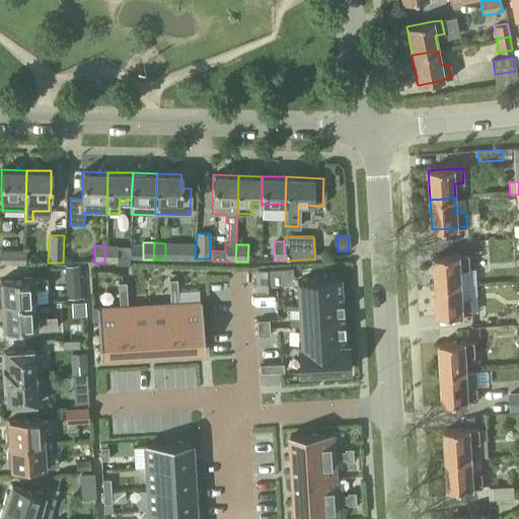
[(105,245),(104,263),(117,263),(118,245),(105,245)]
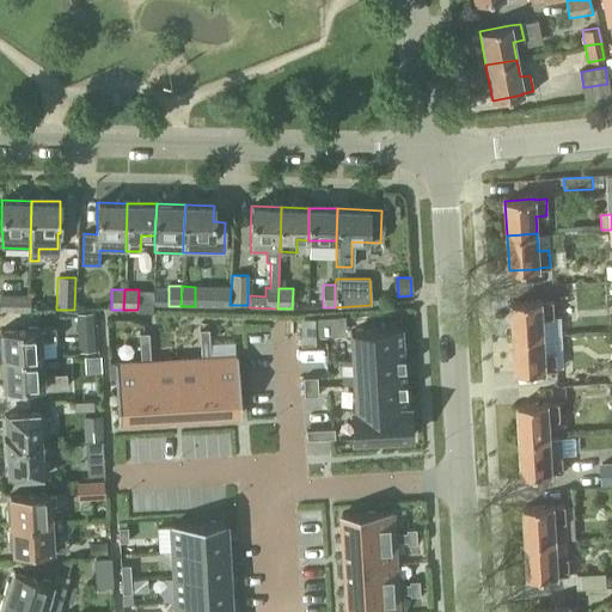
[(0,312),(30,313),(30,295),(0,294),(0,312)]
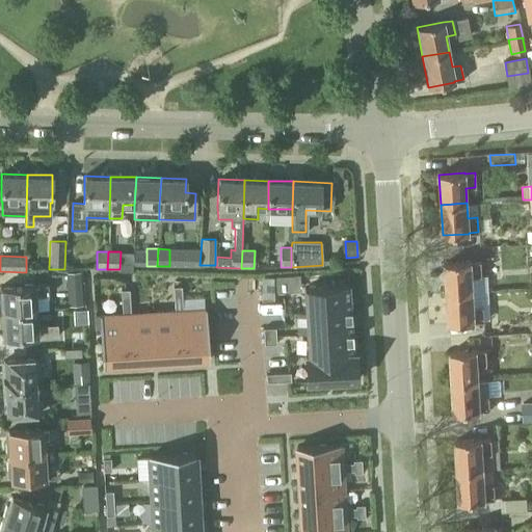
[(445,263),(446,293),(473,291),(472,276),(481,275),(480,261),(471,262),(471,261),(445,263)]
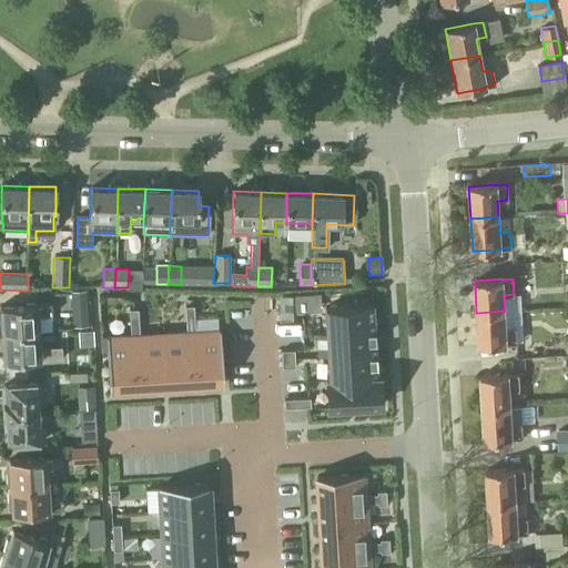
[(71,291),(72,306),(87,306),(85,291),(71,291)]
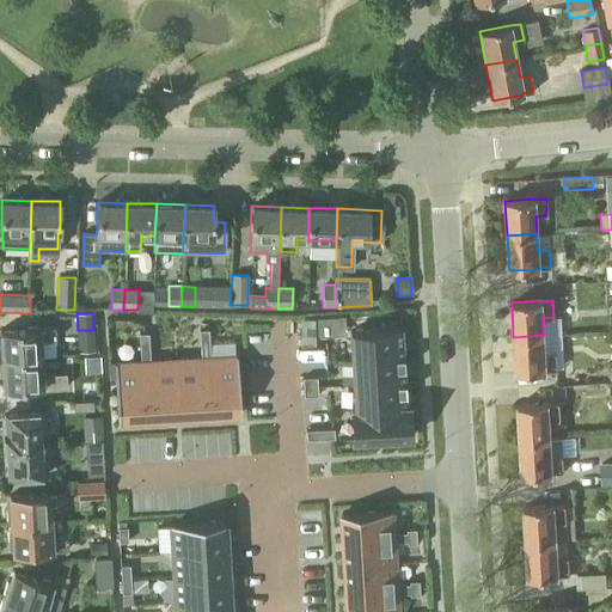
[(0,332),(0,342),(1,361),(40,359),(40,342),(55,342),(54,328),(26,329),(28,331),(0,332)]
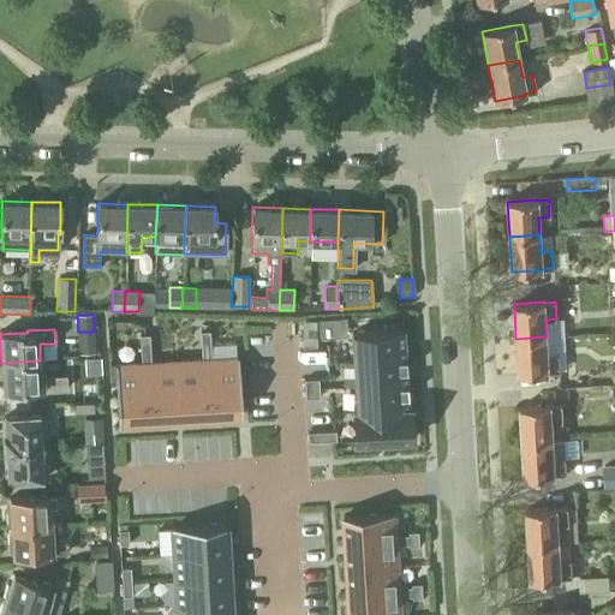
[(201,332),(201,346),(210,346),(210,332),(201,332)]
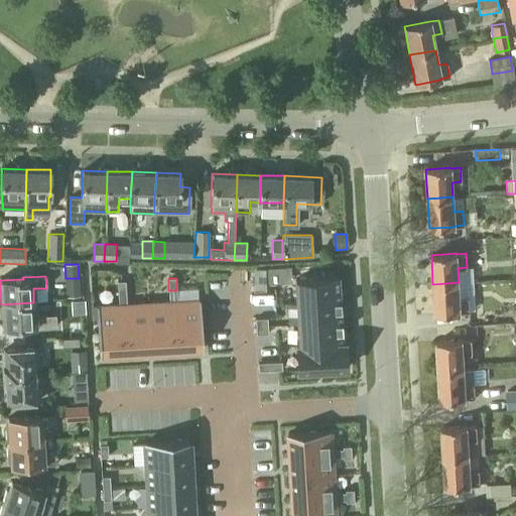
[(295,280),(296,303),(340,300),(338,278),(295,280)]
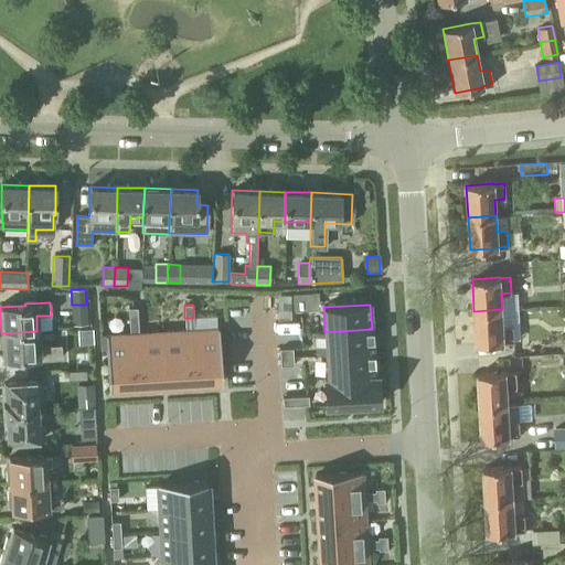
[(129,321),(138,321),(137,308),(128,308),(129,321)]
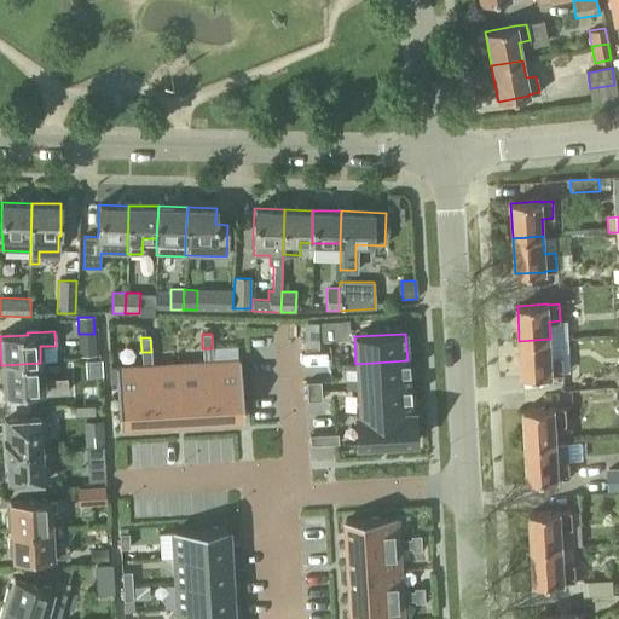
[(550,357),(550,339),(519,341),(521,376),(551,375),(551,374),(563,372),(562,356),(550,357)]
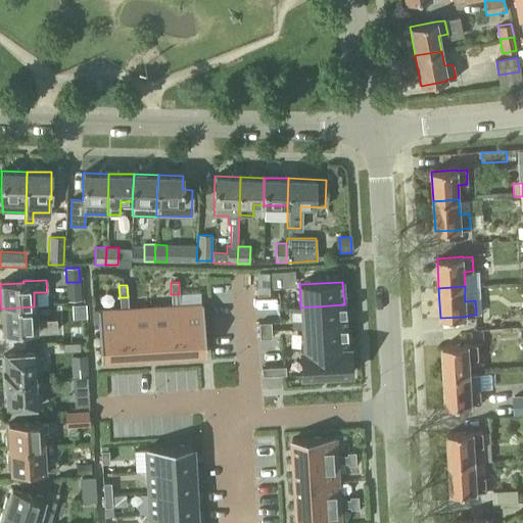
[(267,295),(267,287),(254,288),(254,296),(267,295)]
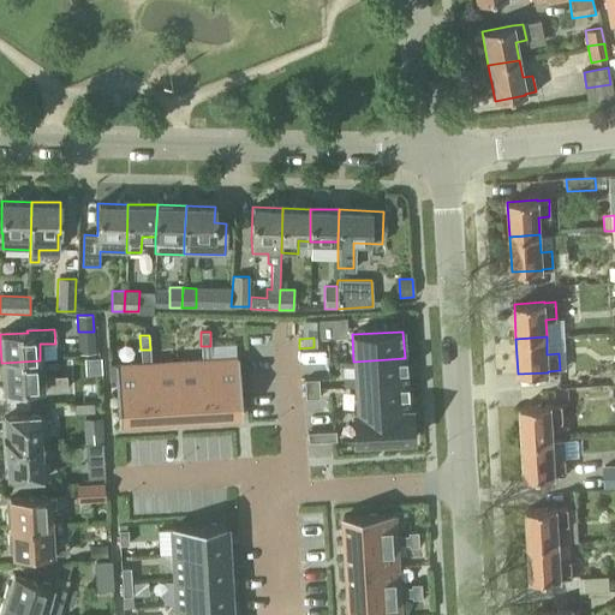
[(207,360),(212,360),(210,346),(201,346),(202,360),(207,360)]
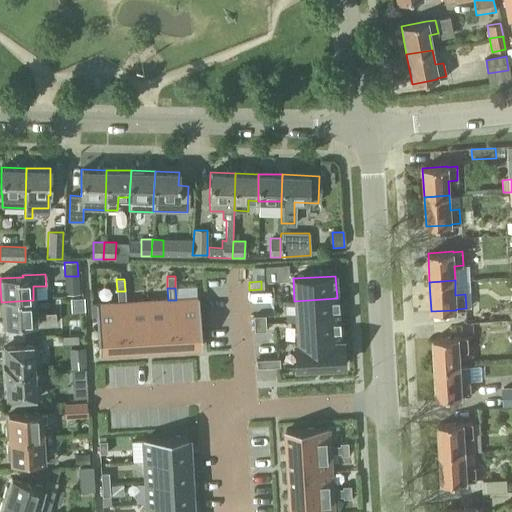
[(126,302),(125,291),(117,291),(118,303),(122,303),(126,302)]
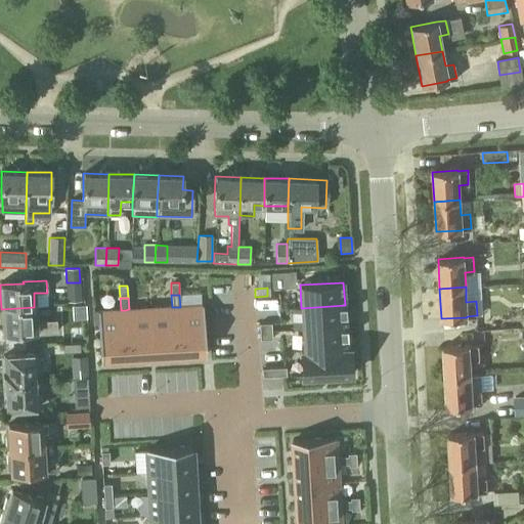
[(176,307),(179,357),(206,355),(203,305),(180,307),(176,307)]
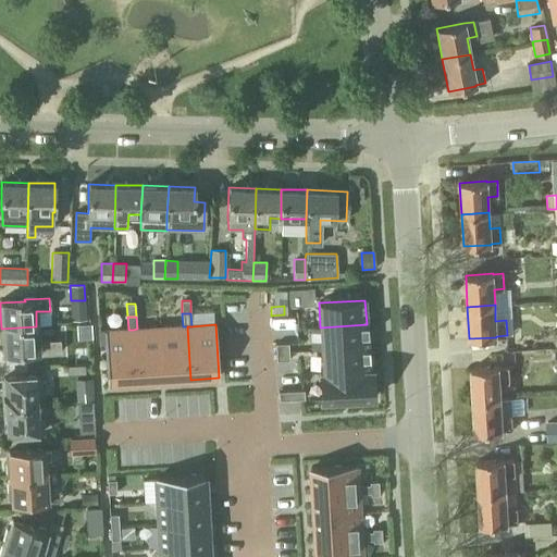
[(322,350),(368,348),(367,324),(320,327),(322,350)]
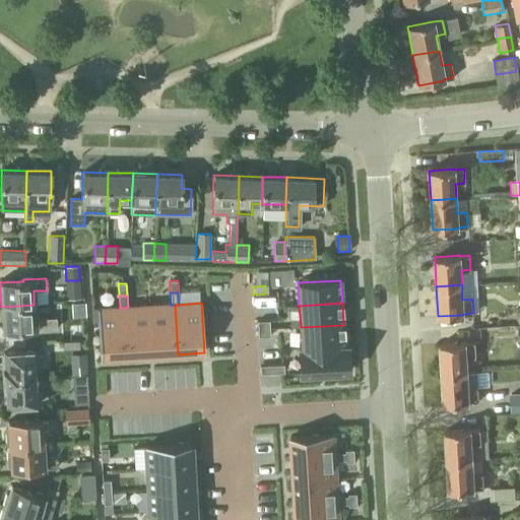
[(85,304),(82,304),(73,304),(74,316),(83,316),(86,316),(85,304)]
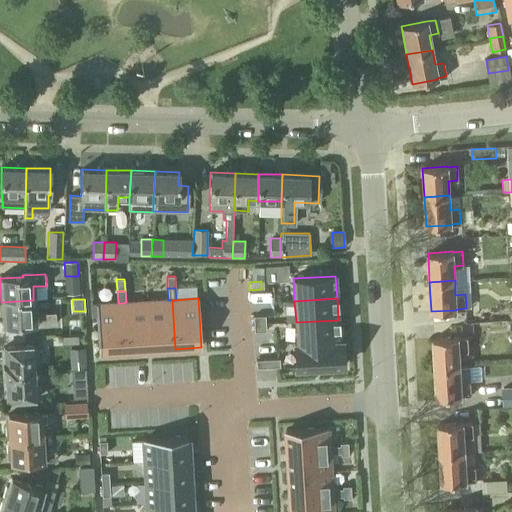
[(33,300),(1,302),(2,326),(24,325),(25,327),(54,325),(53,314),(34,315),(33,300)]
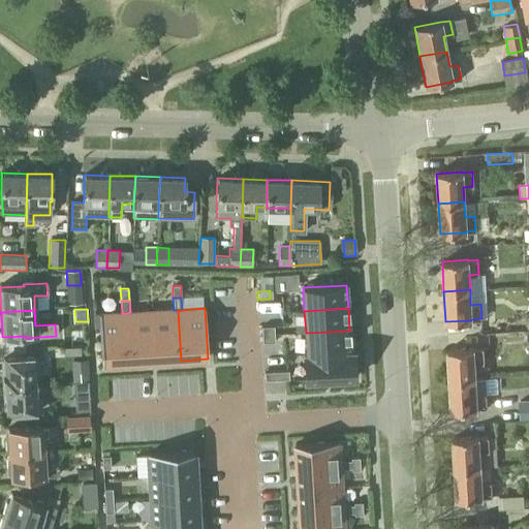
[(155,362),(181,361),(178,310),(174,310),(152,311),(155,362)]
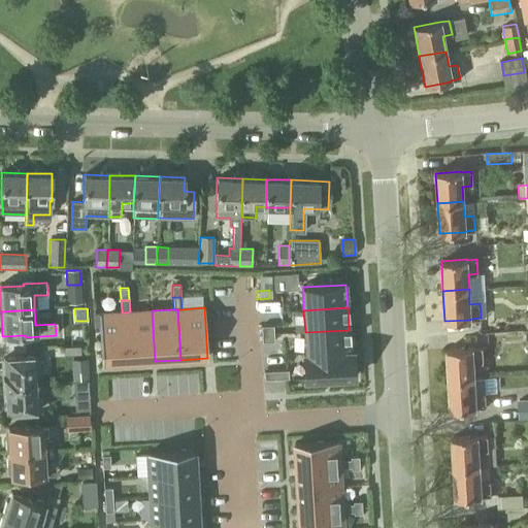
[(128,363),(155,361),(152,310),(130,311),(126,312),(128,363)]
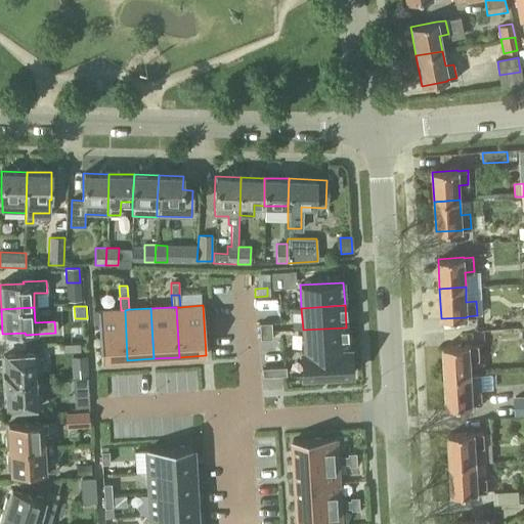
[(127,360),(125,310),(121,310),(97,311),(100,361),(127,360)]
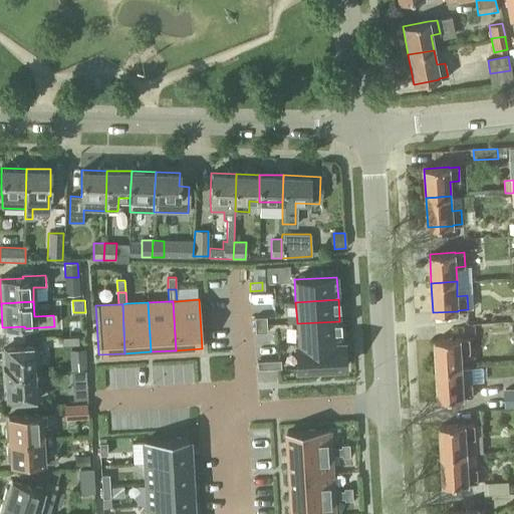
[(252,318),(252,326),(264,325),(264,317),(252,318)]
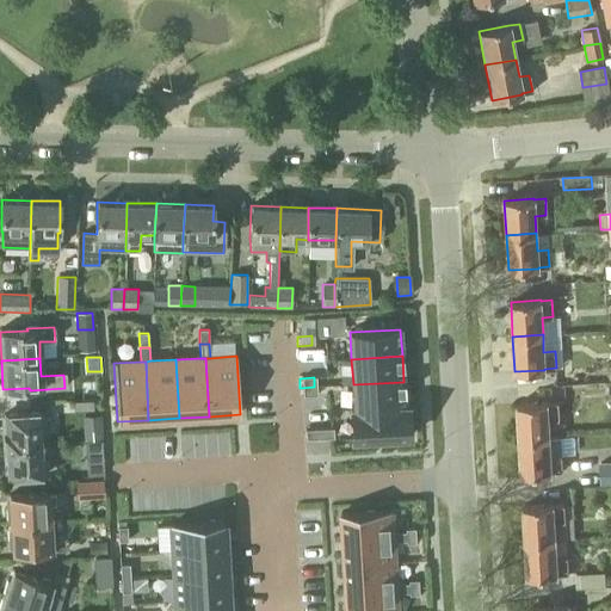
[(405,407),(405,406),(403,382),(353,384),(355,409),(355,411),(380,409),(405,407)]
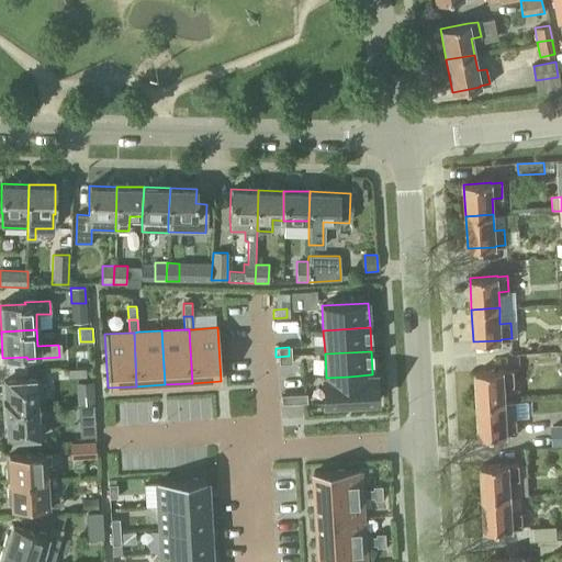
[(289,356),(276,357),(277,366),(290,364),(289,356)]
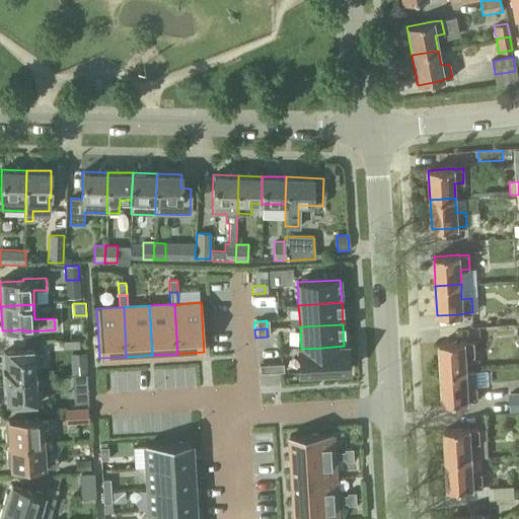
[(78,341),(62,342),(63,350),(79,349),(78,341)]
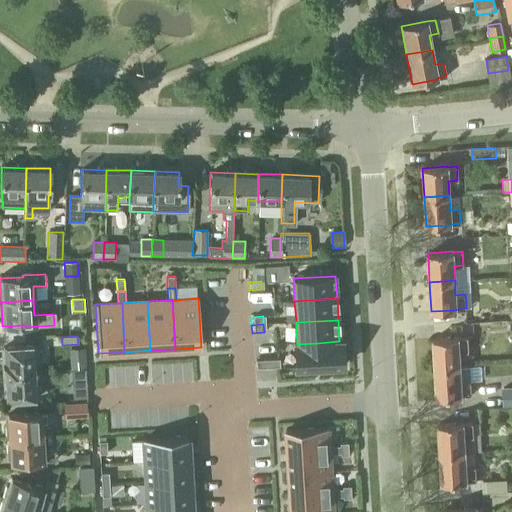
[(435,367),(460,366),(459,351),(468,351),(467,337),(458,337),(458,336),(433,338),(435,367)]
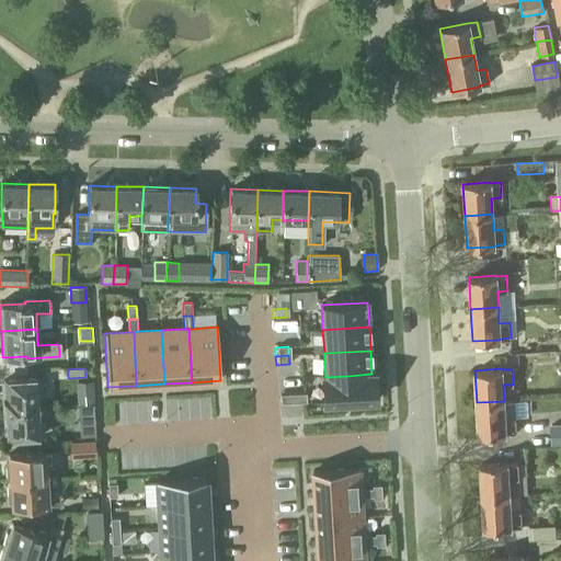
[(371,374),(348,376),(350,398),(350,402),(376,401),(376,397),(375,373),(371,373),(371,374)]
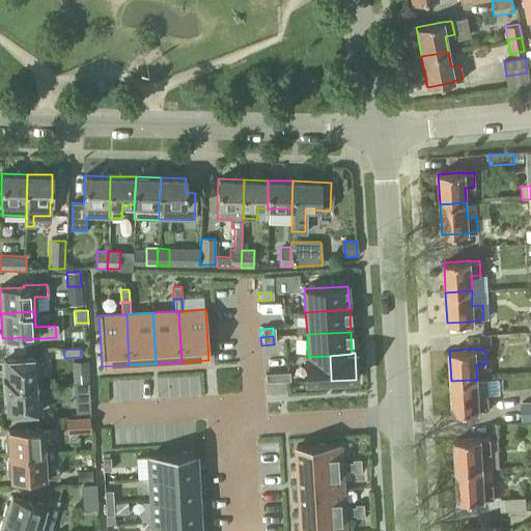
[(331,376),(330,356),(308,357),(308,356),(305,356),(306,379),(306,382),(331,381),(331,376)]
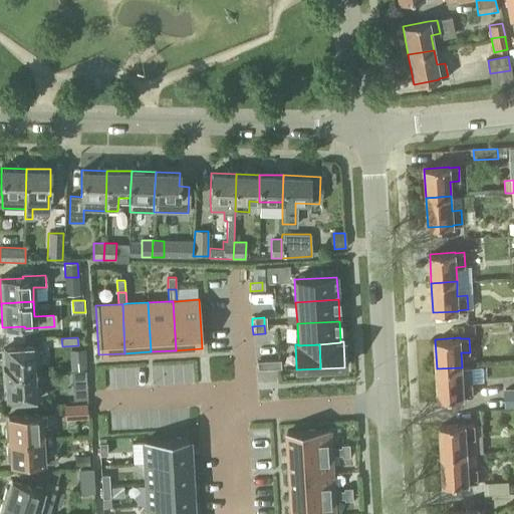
[(3,350),(5,376),(37,374),(35,348),(3,350)]
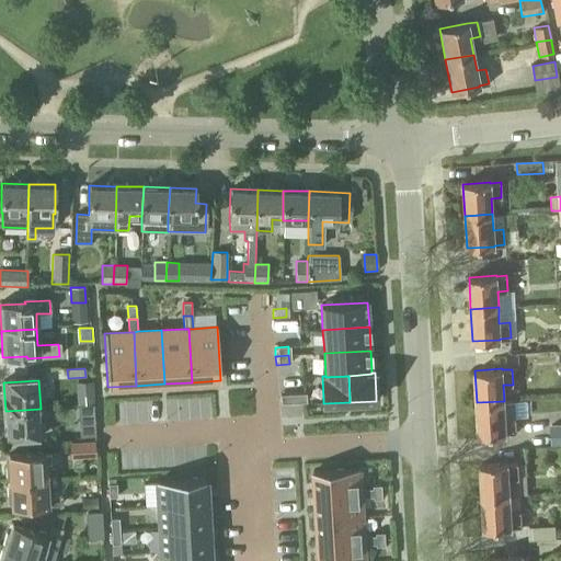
[(305,402),(305,401),(304,393),(290,395),(292,402),(292,403),(305,402)]
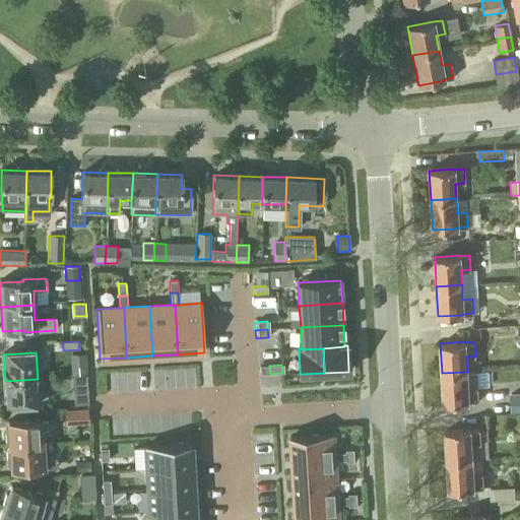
[(258,375),(270,374),(270,373),(269,366),(257,367),(258,373),(258,375)]
